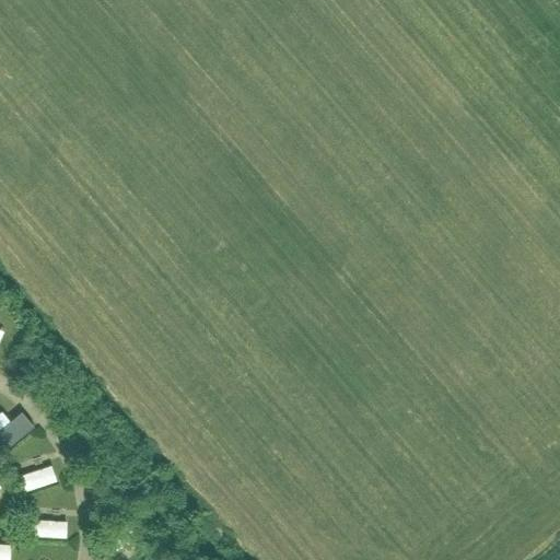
[(254,243),(241,249),(246,264),(260,257),(254,243)]
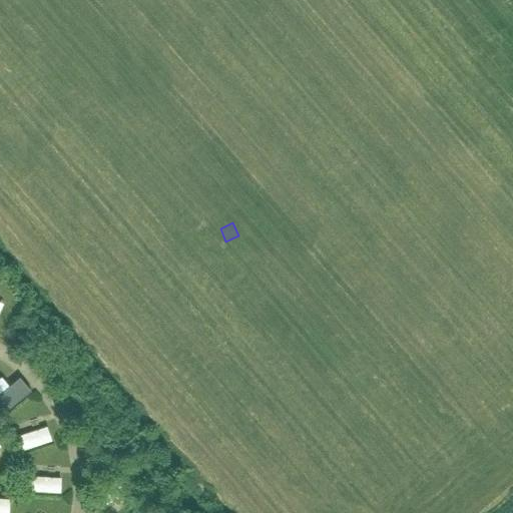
[(25,397),(17,385),(0,396),(0,411),(2,413),(25,397)]
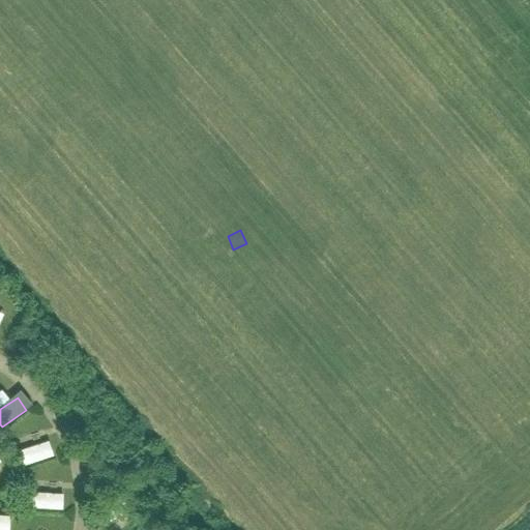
[(54,458),(50,443),(22,450),(25,466),(54,458)]
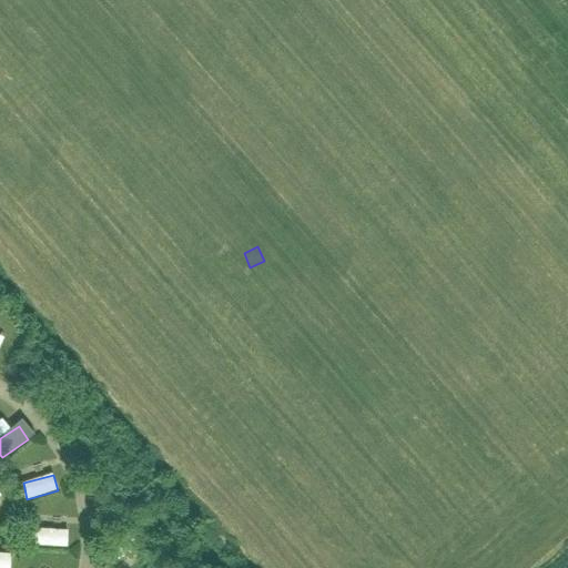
[(67,548),(68,531),(36,529),(34,545),(67,548)]
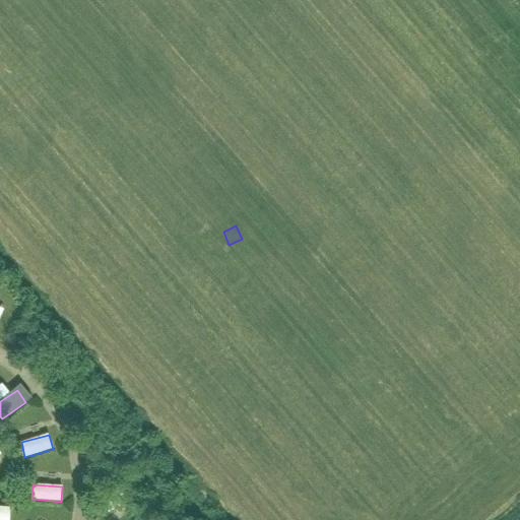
[(0,519),(9,519),(11,508),(0,507),(0,519)]
